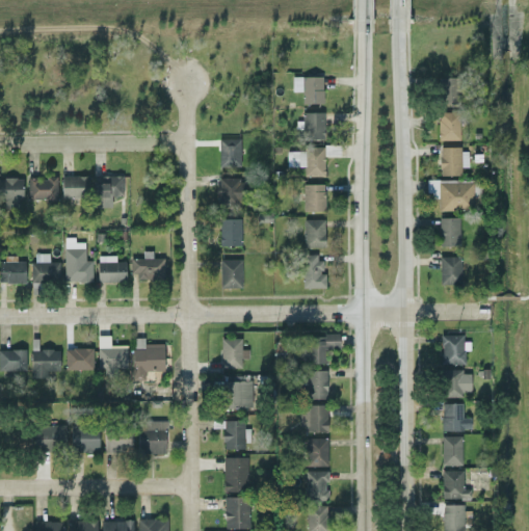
[(294,78),(294,93),(303,93),(305,104),(325,104),(324,77),(294,78)]
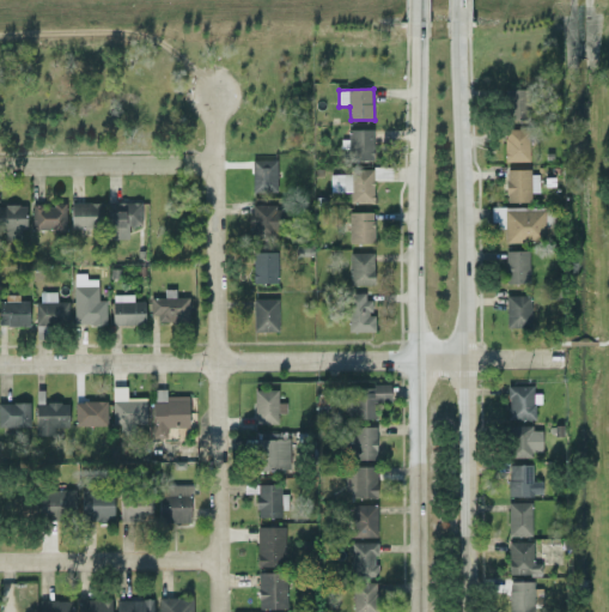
[(506,90),(506,120),(533,120),(531,90),(506,90)]
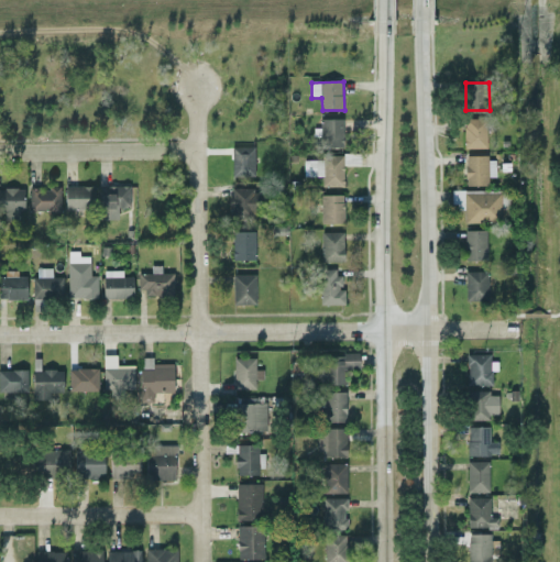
[(344,147),(344,120),(322,120),(322,149),(344,147)]
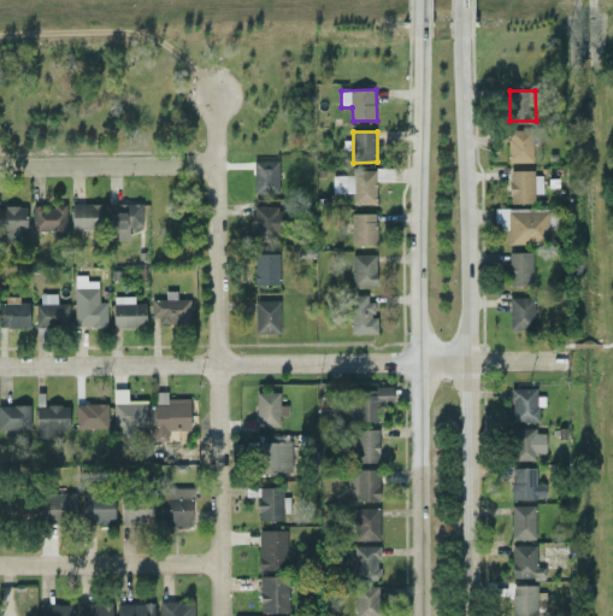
[(510,163),(535,164),(536,132),(510,132),(510,163)]
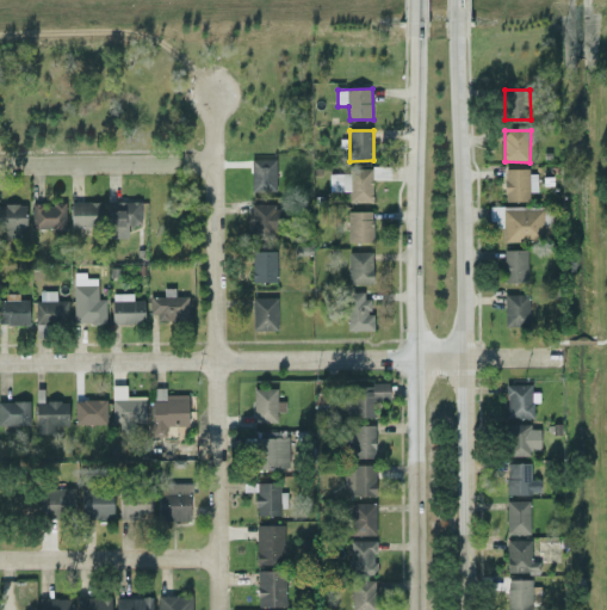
[(254,192),(278,192),(278,160),(253,160),(254,192)]
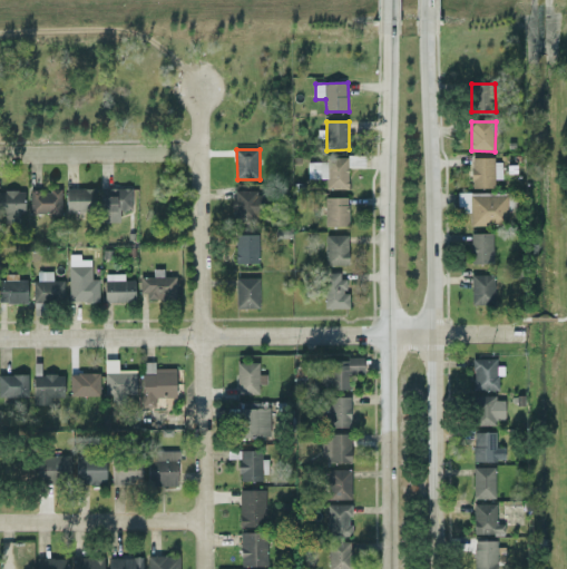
[(350,189),(350,158),(328,158),(328,163),(310,163),(310,179),(330,179),(330,189),(350,189)]
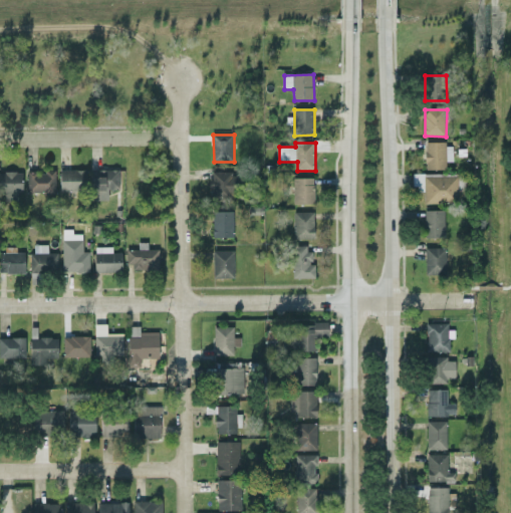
[(454,162),(454,144),(427,144),(427,170),(447,170),(447,162),(454,162)]
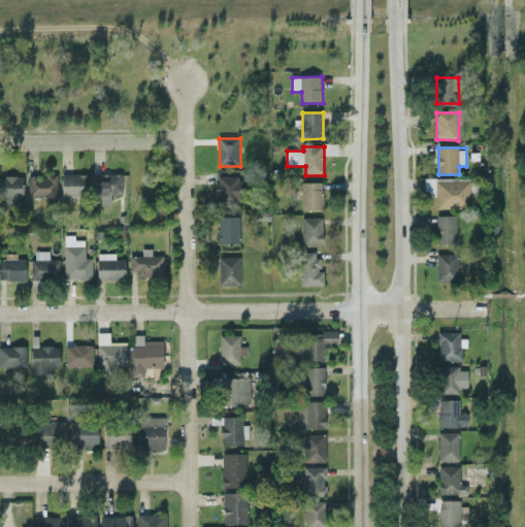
[(89,175),(64,174),(63,196),(89,197),(89,175)]
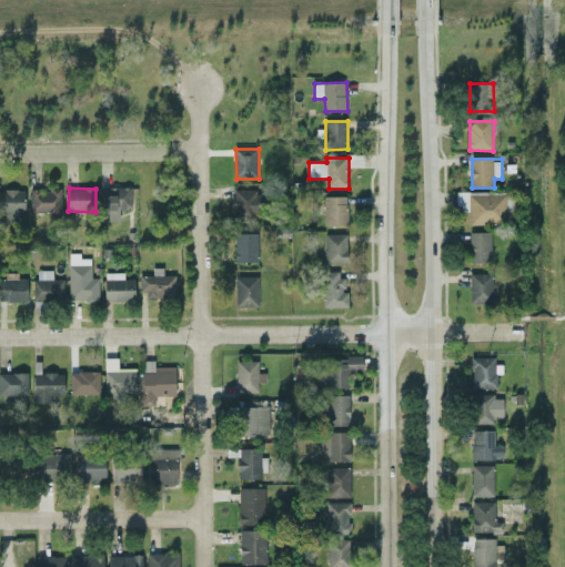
[(133,189),(103,188),(102,222),(121,222),(121,210),(133,210),(133,189)]
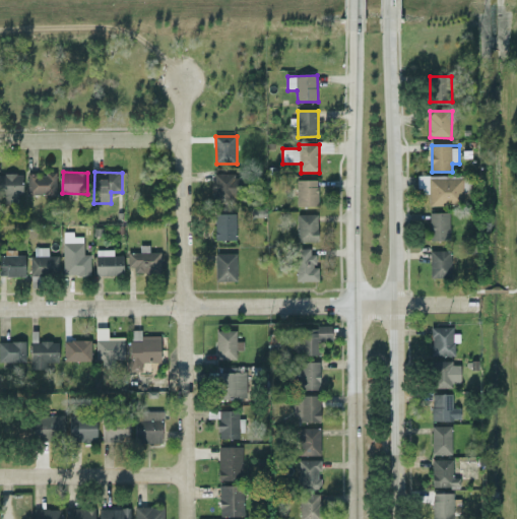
[(28,174),(29,196),(58,195),(57,173),(28,174)]
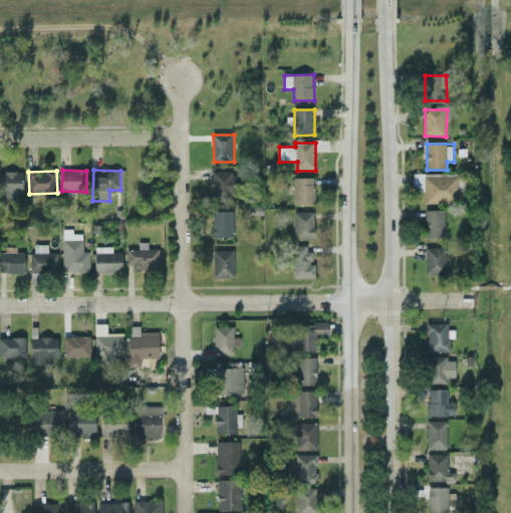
[(0,173),(0,199),(22,199),(22,173),(0,173)]
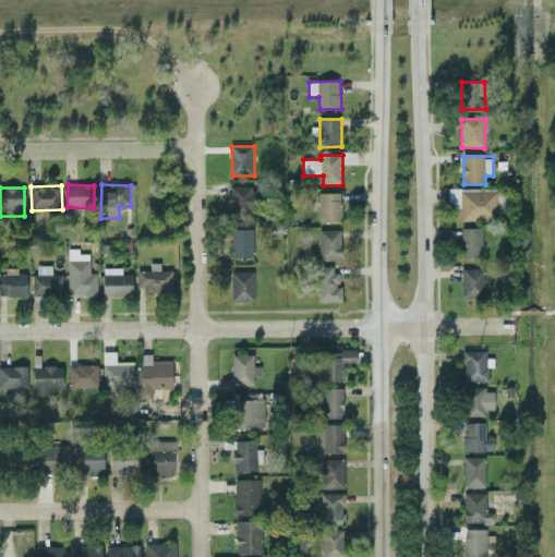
[(258,189),(233,188),(232,216),(257,217),(258,189)]
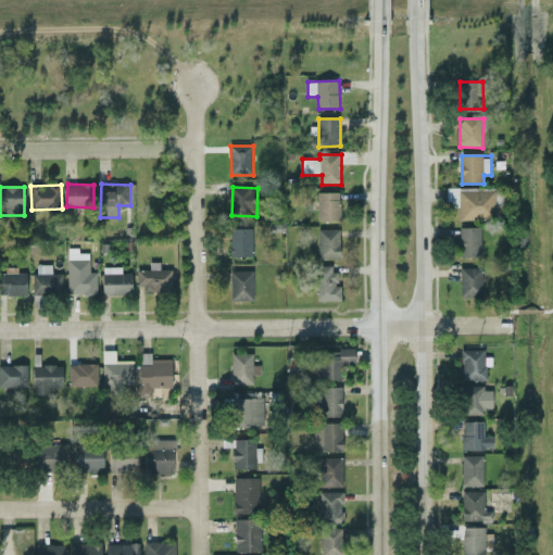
[(495,190),(460,190),(461,222),(497,221),(495,190)]
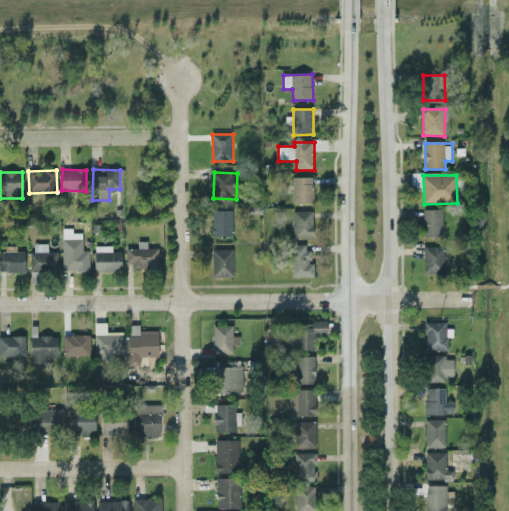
[(294,204),(315,204),(314,177),(293,178),(294,204)]
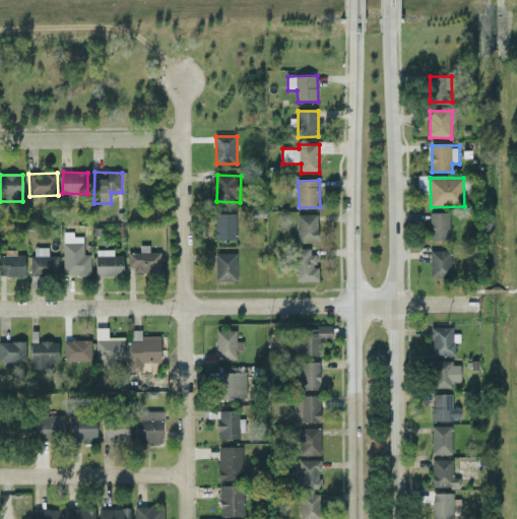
[(432,241),(451,241),(451,213),(431,213),(432,241)]
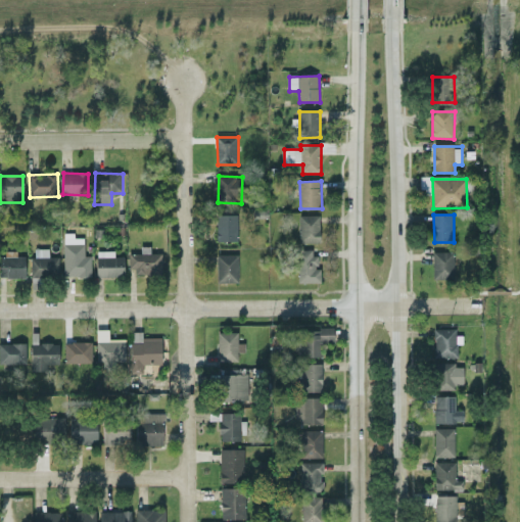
[(239,216),(218,216),(218,242),(238,242),(239,216)]
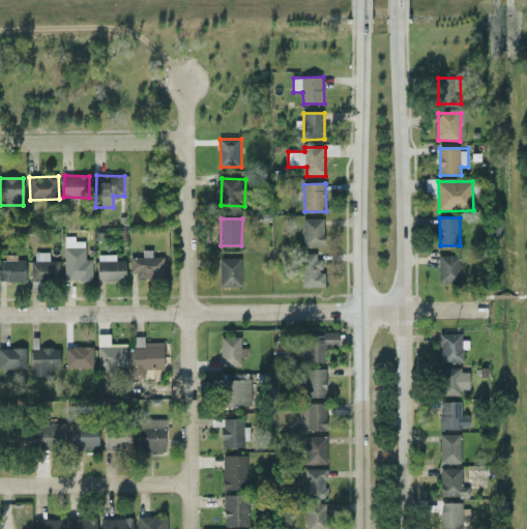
[(325,218),(304,219),(304,247),(325,247),(325,218)]
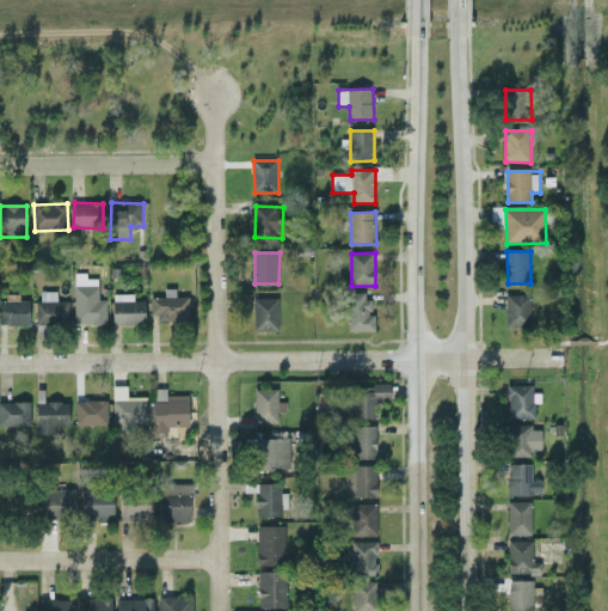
[(109,300),(100,300),(100,280),(88,280),(88,274),(77,274),(75,324),(108,325),(109,300)]
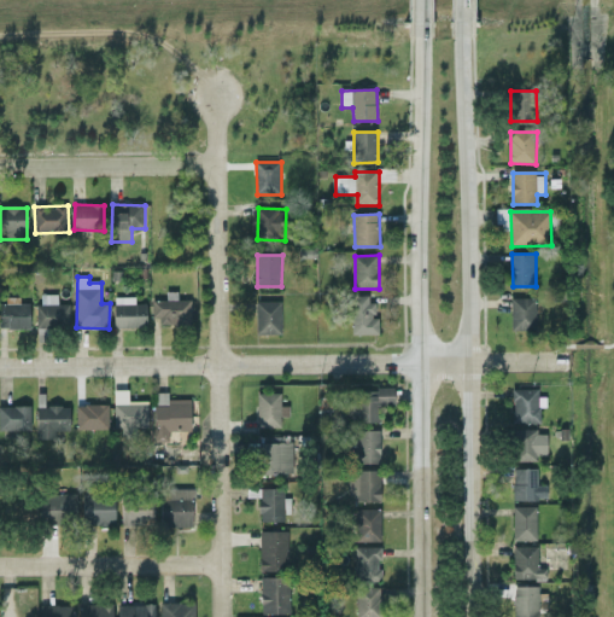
[(179,301),(179,292),(168,292),(168,302),(153,301),(153,324),(192,325),(193,301),(179,301)]
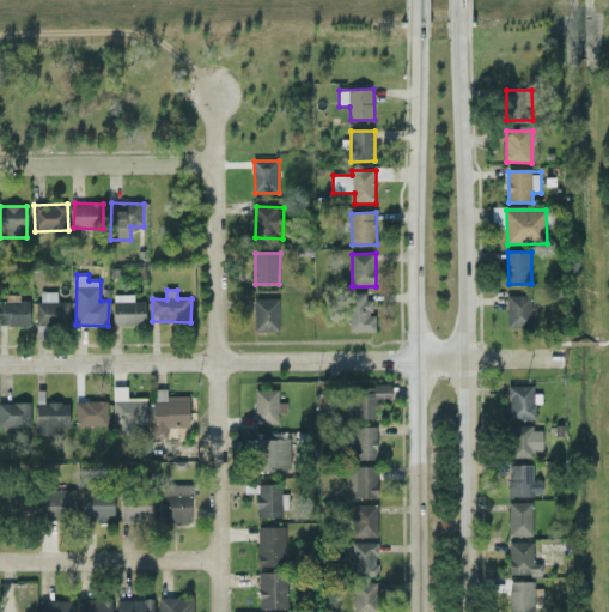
[(59,292),(40,292),(38,325),(71,326),(71,302),(59,302),(59,292)]
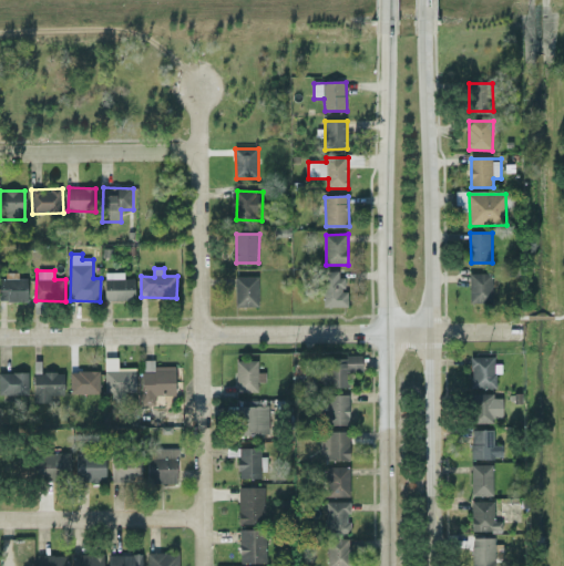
[(349,308),(349,292),(344,292),(344,271),(325,271),(325,307),(349,308)]
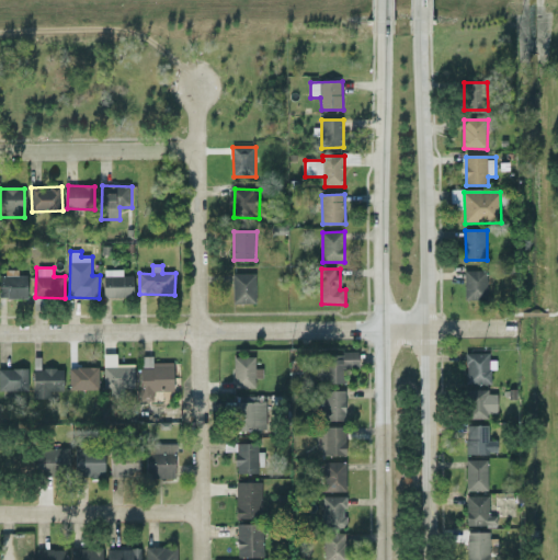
[(29,299),(29,276),(20,276),(20,271),(3,270),(2,299),(29,299)]
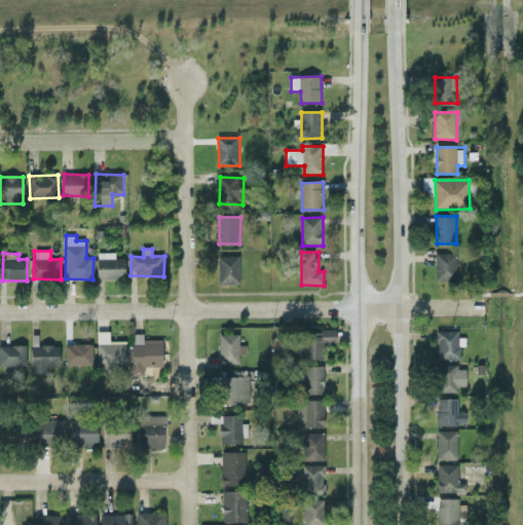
[(126,279),(126,259),(116,259),(116,253),(99,253),(99,279),(126,279)]
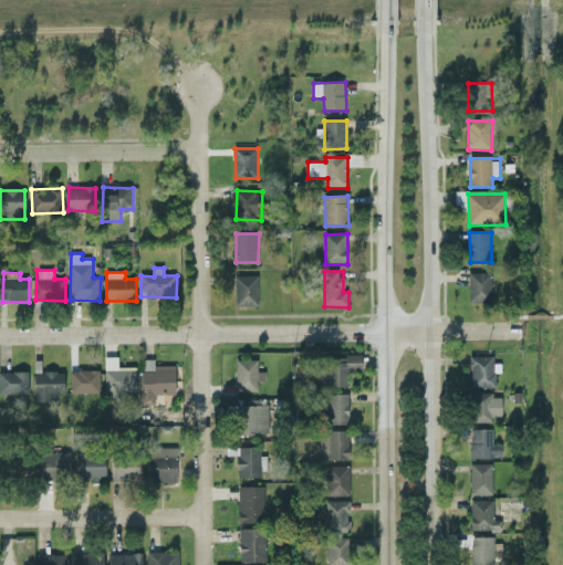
[(493,274),(470,273),(470,303),(492,304),(493,274)]
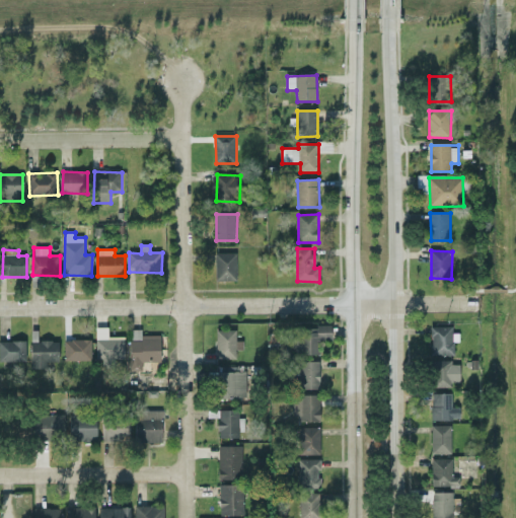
[(237,253),(216,253),(217,282),(238,281),(237,253)]
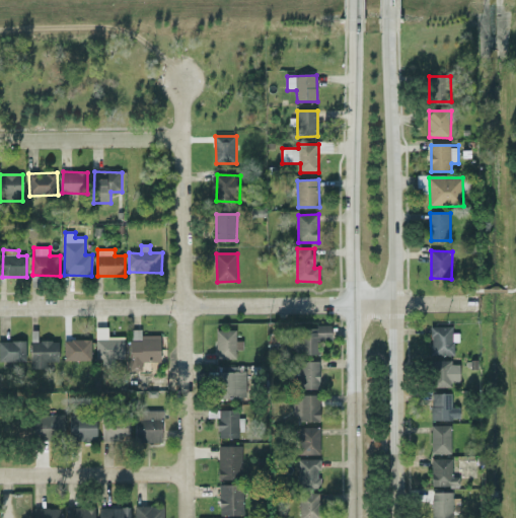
[(453,326),(431,327),(432,356),(455,356),(455,342),(460,342),(459,334),(453,334),(453,326)]
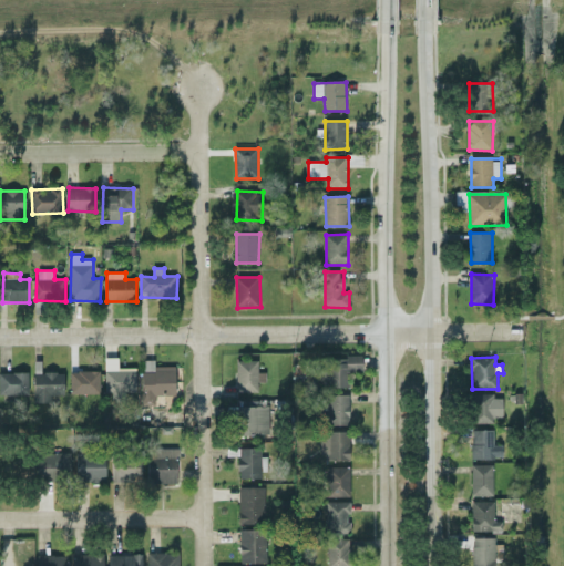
[(137,395),(137,369),(120,369),(120,358),(105,359),(106,395),(137,395)]
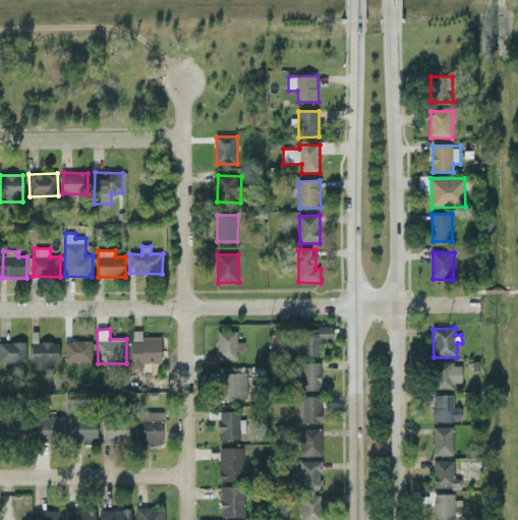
[(322,356),(322,342),(334,342),(333,329),(304,329),(304,356),(322,356)]
